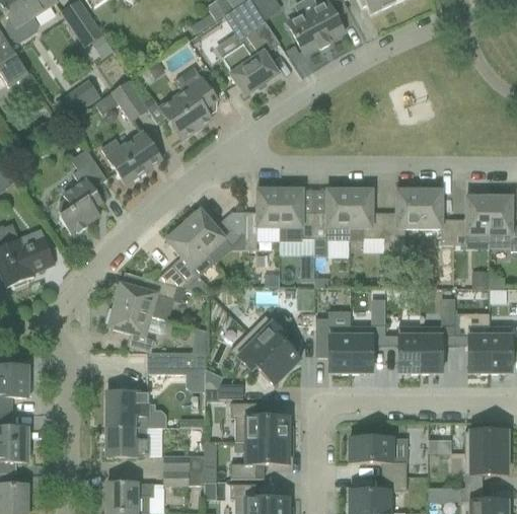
[(59,4),(56,0),(0,0),(5,9),(3,10),(6,14),(8,13),(10,16),(6,20),(5,27),(14,41),(21,42),(37,30),(39,24),(34,19),(59,4)]
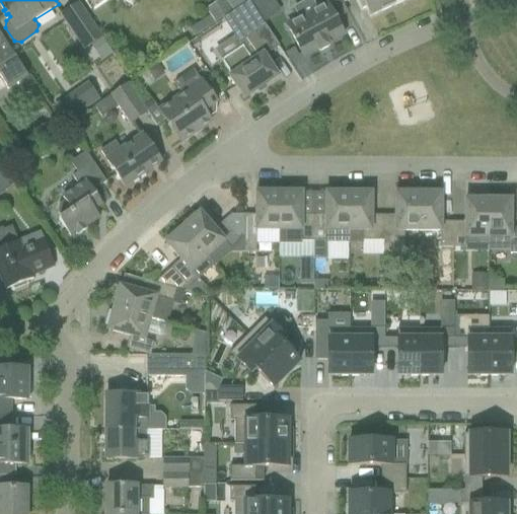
[(61,12),(84,46),(103,32),(81,0),(79,0),(61,12)]
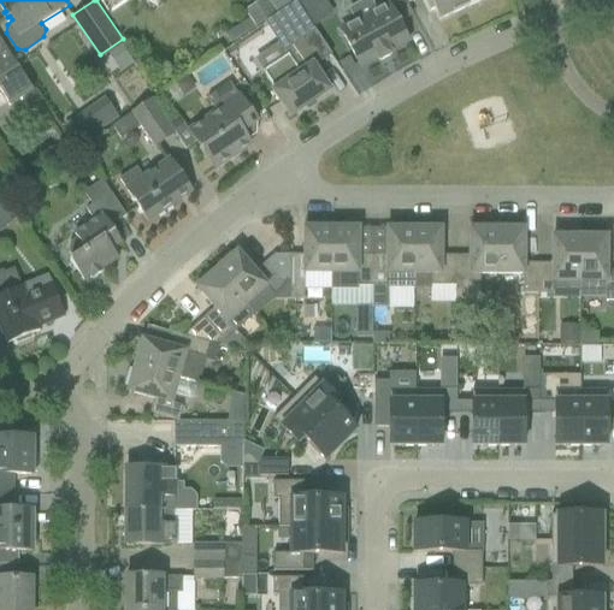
[(248,9),(258,23),(277,11),(270,0),(260,0),(248,9)]
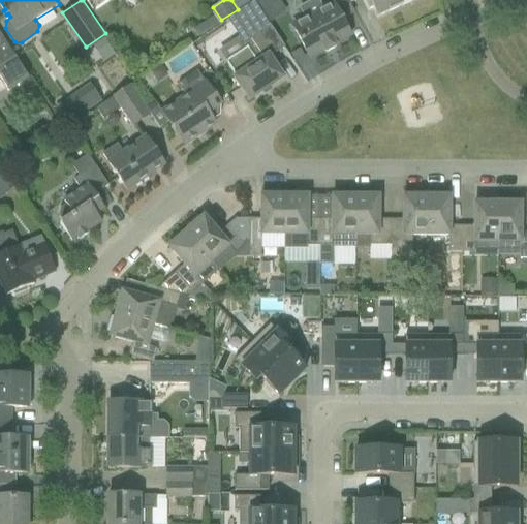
[(248,45),(227,59),(237,73),(235,74),(250,97),(284,74),(270,53),(275,50),(285,42),(272,22),(264,9),(257,0),(254,0),(231,14),(246,37),(243,38),(248,45)]
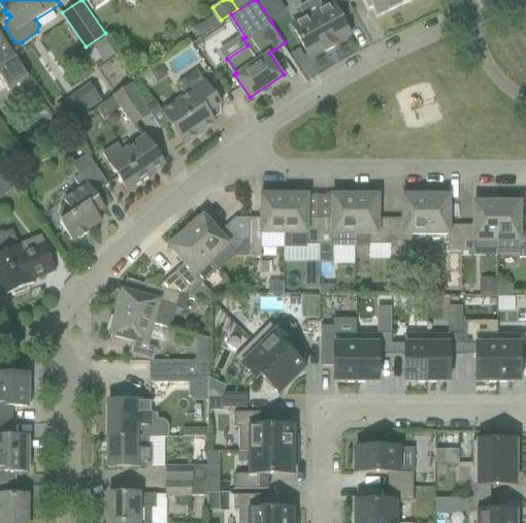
[(351,32),(334,1),(324,6),(320,0),(305,0),(300,3),(307,15),(293,23),(310,54),(325,46),(326,50),(336,43),(335,40),(351,32)]
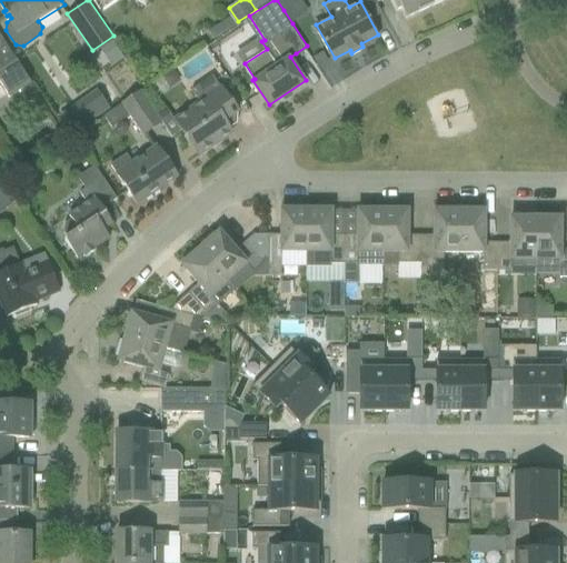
[(377,0),(393,0),(397,9),(403,7),(406,14),(433,3),(431,0),(377,0)]
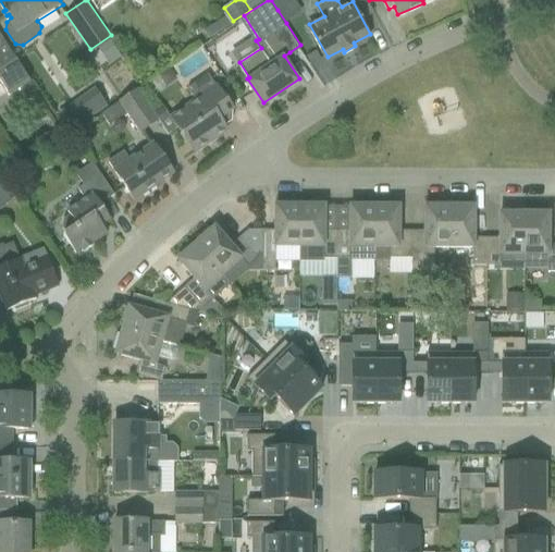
[(11,48),(0,53),(0,77),(9,93),(14,89),(31,80),(11,48)]
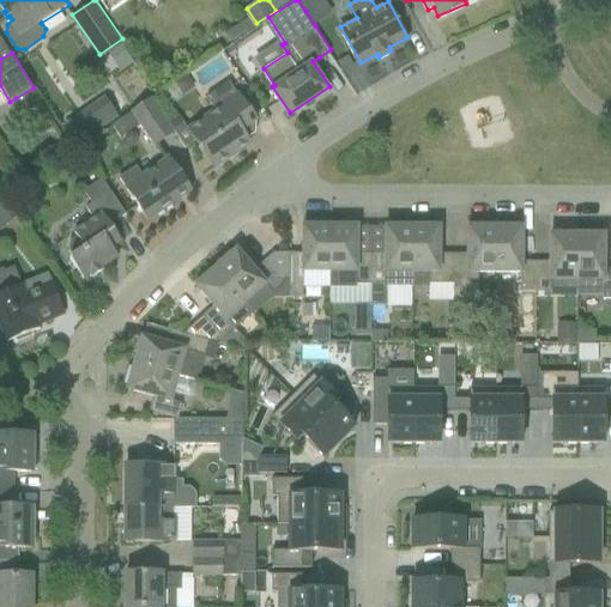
[(216,164),(244,144),(250,139),(242,127),(256,117),(230,78),(207,93),(217,108),(189,126),(216,164)]
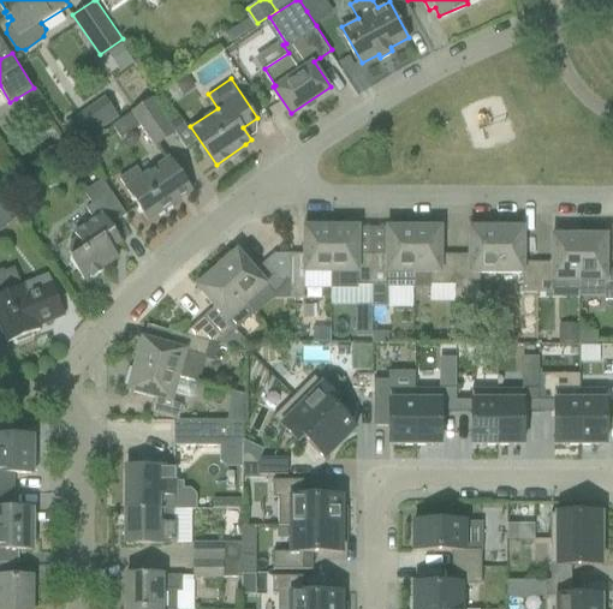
[(89,124),(121,113),(115,95),(83,106),(89,124)]
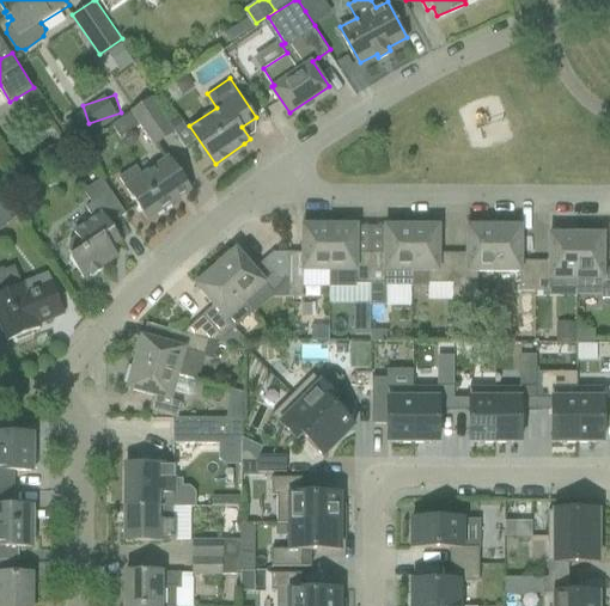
[(154,142),(175,128),(152,95),(130,109),(132,109),(154,142)]
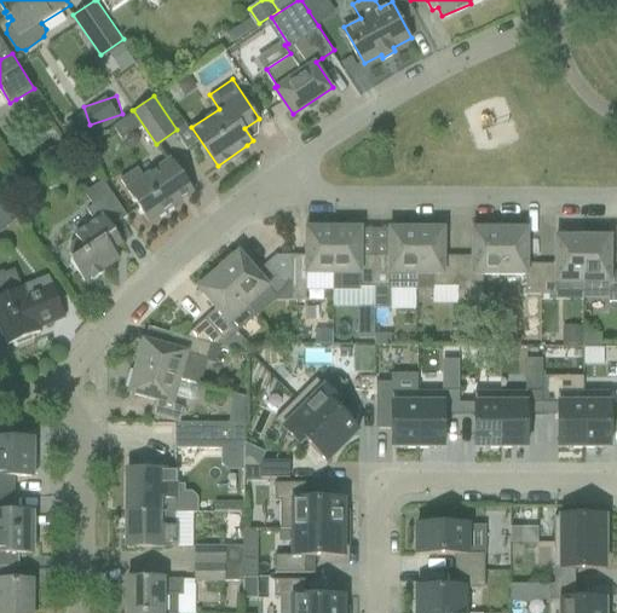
[(194,189),(172,156),(145,175),(138,165),(121,177),(150,219),(194,189)]
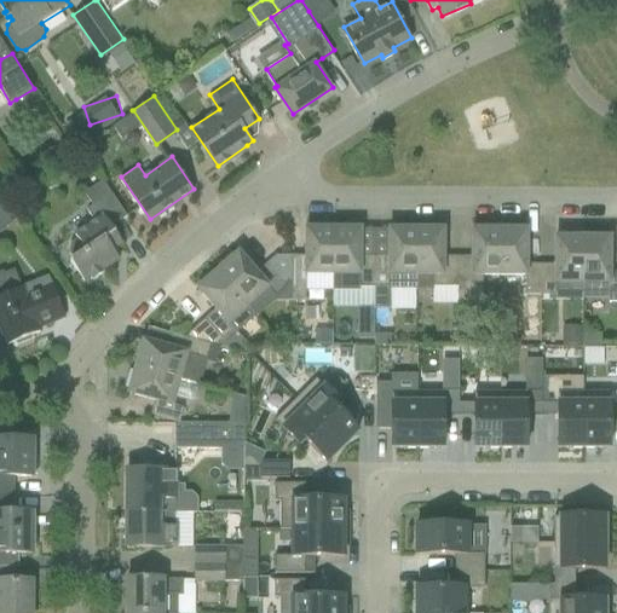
[(128,213),(104,177),(85,190),(94,202),(87,206),(96,218),(76,231),(79,235),(71,240),(70,249),(74,255),(71,258),(85,278),(91,275),(94,275),(96,276),(104,270),(103,269),(104,265),(120,255),(113,246),(122,238),(113,224),(128,213)]
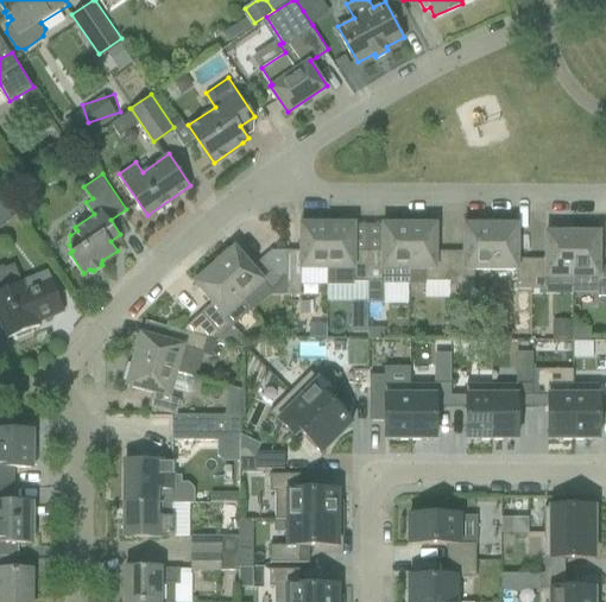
[(0,198),(0,223),(13,216),(11,211),(18,207),(10,194),(0,198)]
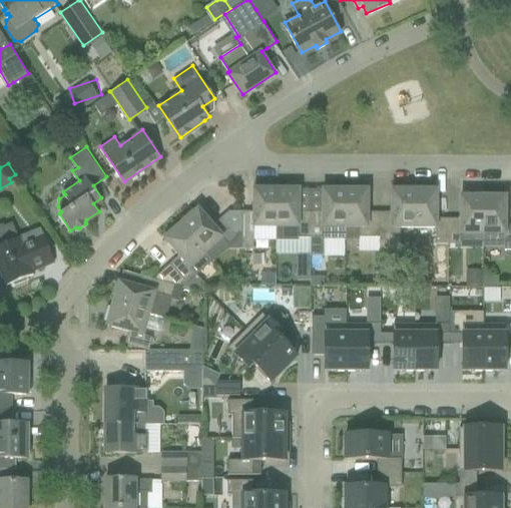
[(277,224),(277,186),(254,186),(254,208),(242,208),(242,228),(241,231),(241,245),(254,246),(254,224),(277,224)]
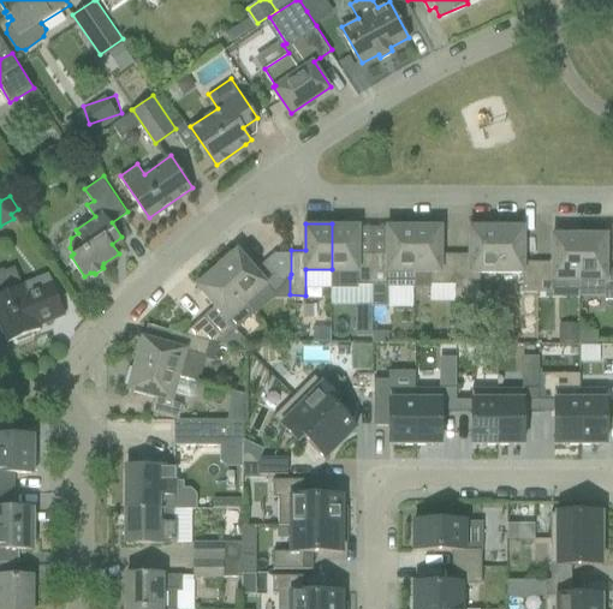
[(373,280),(374,251),(359,250),(359,224),(332,224),(332,269),(333,284),(356,284),(356,280),(373,280)]
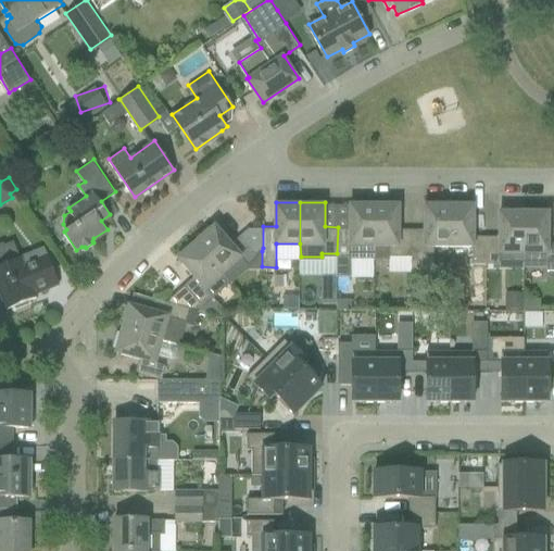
[(374,254),(375,203),(351,202),(350,227),(338,227),(337,253),(337,255),(337,275),(351,275),(351,254),(374,254)]
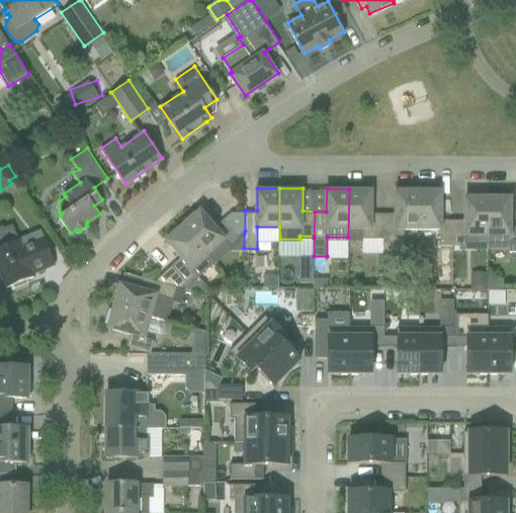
[(372,189),(349,189),(348,237),(383,237),(384,211),(372,211),(372,189)]
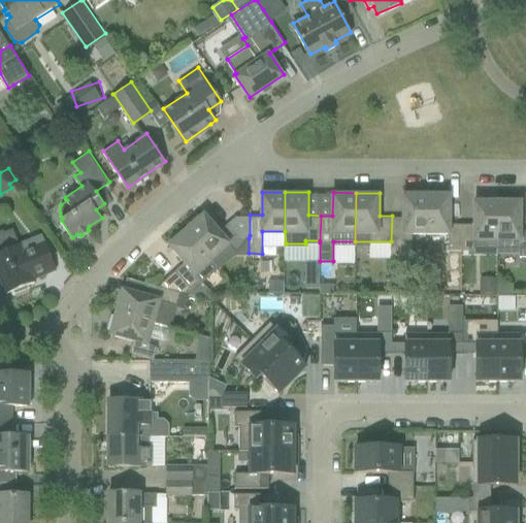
[(427,231),(427,193),(403,193),(403,216),(392,216),(391,241),(391,255),(413,255),(413,231),(427,231)]
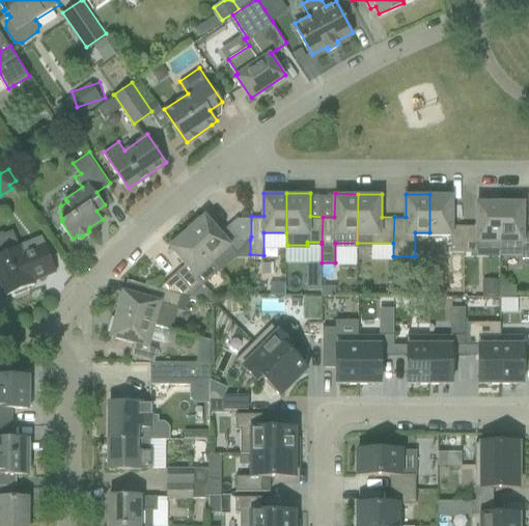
[(452,194),(429,194),(429,232),(452,233),(451,249),(465,250),(465,223),(452,223),(452,194)]
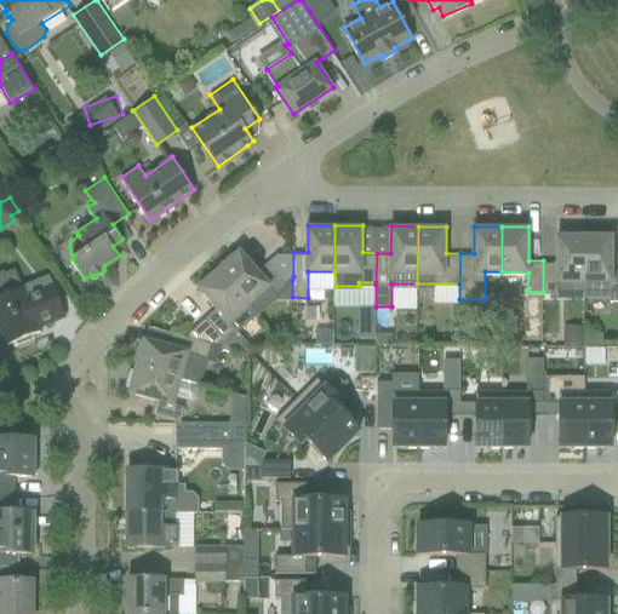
[(584,280),(585,234),(558,234),(558,260),(543,260),(543,292),(558,292),(558,280),(584,280)]
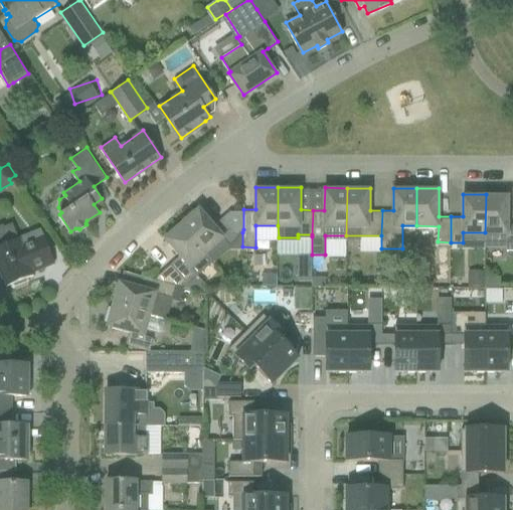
[(512,222),(508,223),(508,194),(486,194),(485,232),(485,242),(507,242),(507,248),(512,247),(512,222)]
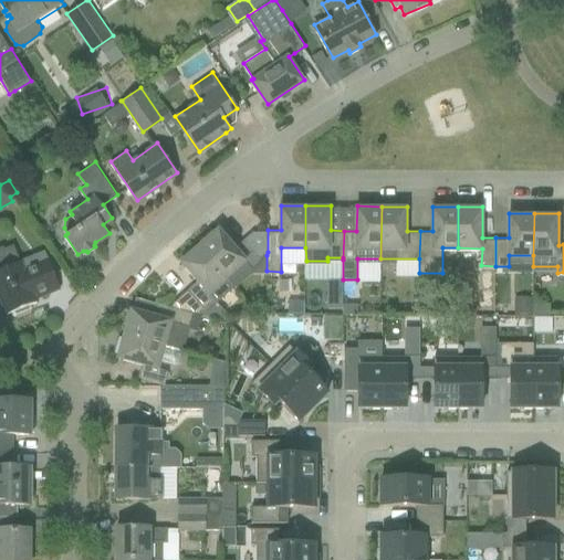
[(219,228),(200,244),(228,275),(246,260),(253,267),(267,255),(268,252),(268,230),(253,230),(236,246),(219,228)]
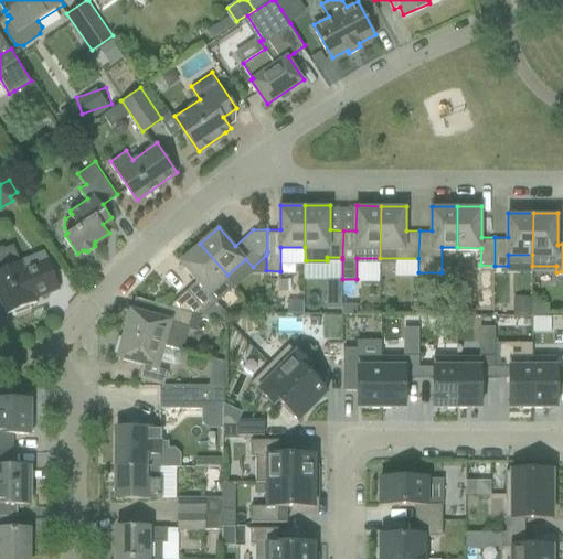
[(234,283),(227,275),(200,244),(181,260),(198,278),(169,304),(201,313),(216,299),(234,283)]
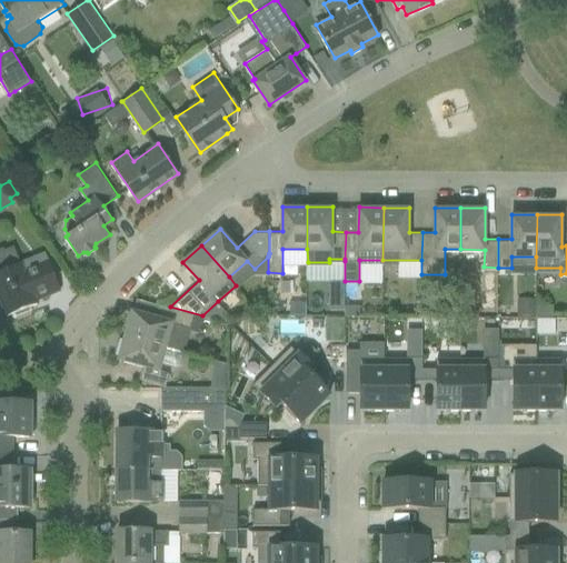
[(33,257),(0,270),(0,294),(8,314),(15,311),(18,312),(29,308),(30,304),(38,301),(35,294),(45,290),(47,293),(61,288),(49,258),(37,262),(33,257)]
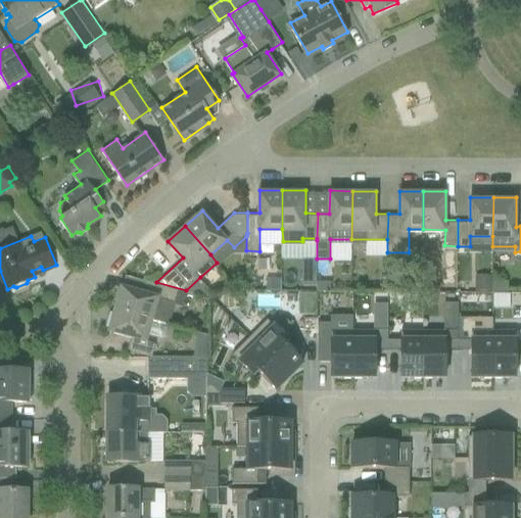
[(182,302),(186,290),(156,282),(147,279),(143,291),(122,285),(115,308),(152,318),(158,295),(182,302)]
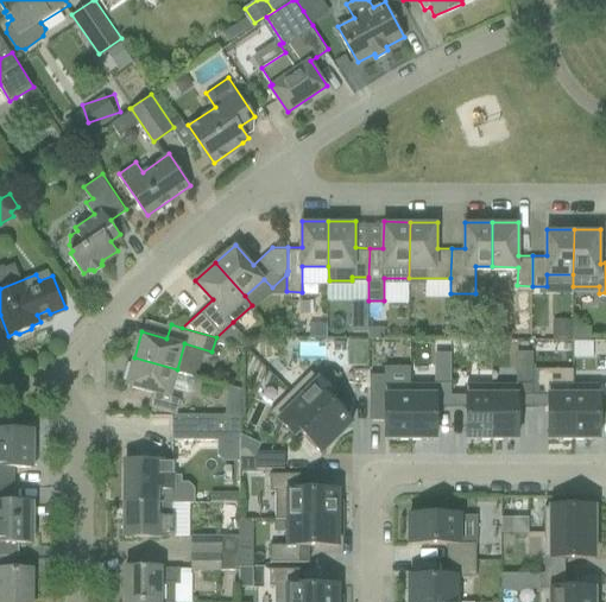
[(196,375),(177,369),(134,357),(127,382),(152,390),(149,404),(178,411),(182,397),(170,394),(174,384),(189,388),(193,386),(196,375)]
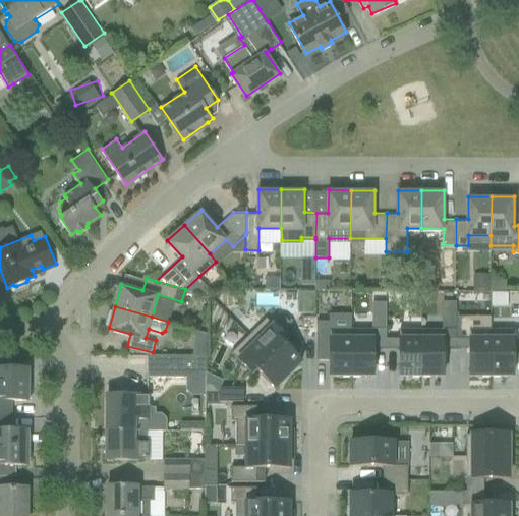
[(267,316),(249,333),(289,373),(302,359),(283,341),(287,337),(282,331),(292,322),(285,316),(276,325),(267,316)]
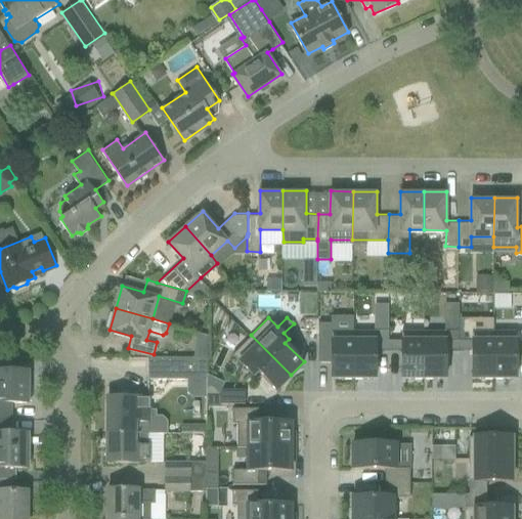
[(319,338),(319,347),(333,347),(333,376),(354,376),(354,329),(333,329),(333,338),(319,338)]
